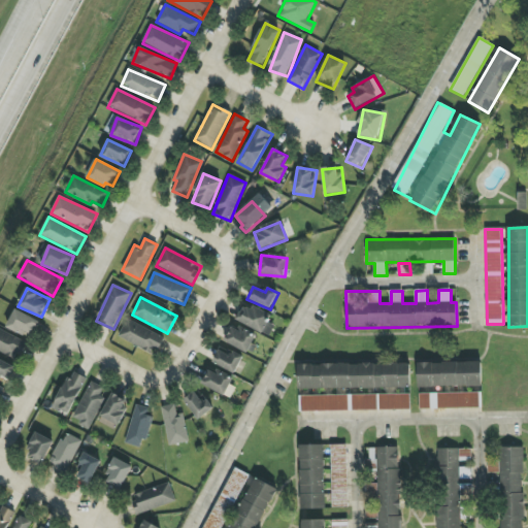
[(244,303),(236,321),(263,333),(271,316),(244,303)]
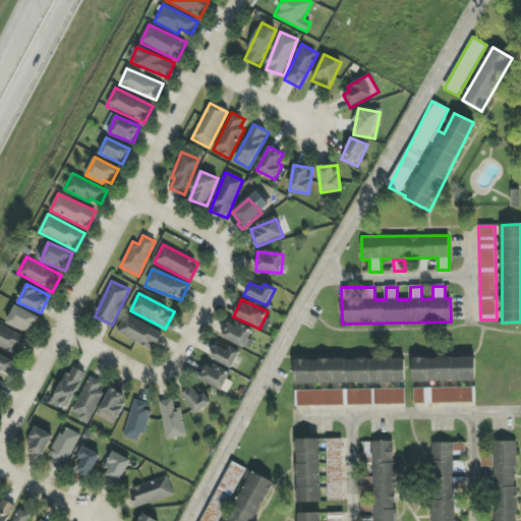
[(31,334),(39,316),(15,305),(7,323),(31,334)]
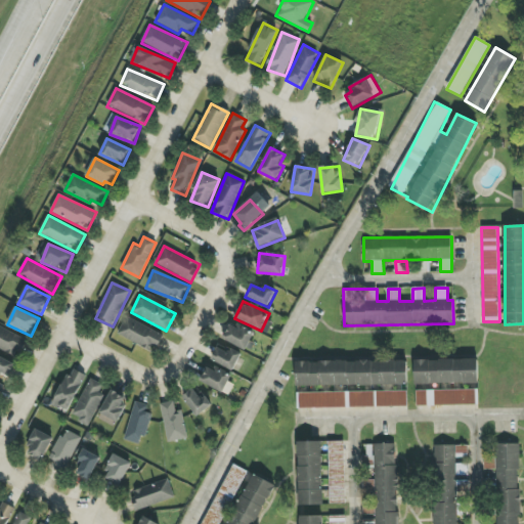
[(118,335),(154,352),(162,335),(126,317),(118,335)]
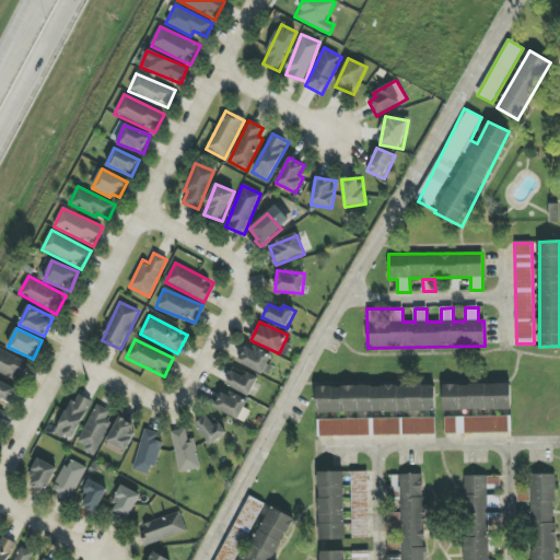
[(238,362),(263,375),(272,358),(248,345),(238,362)]
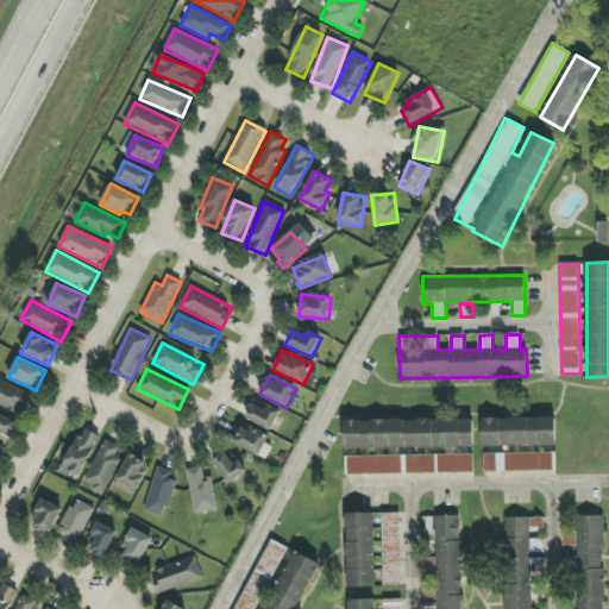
[(0,405),(23,416),(32,396),(0,380),(0,405)]
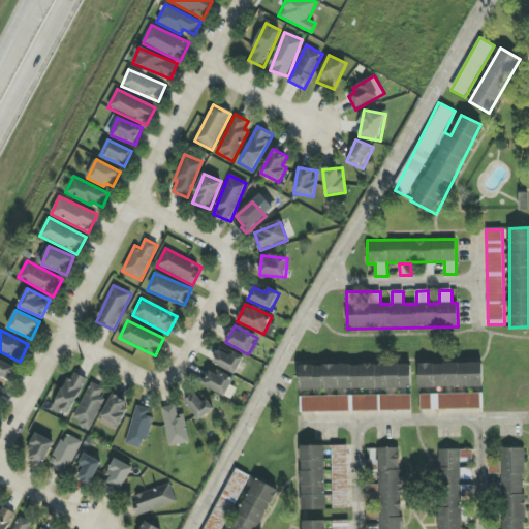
[(213,364),(237,374),(244,358),(234,352),(231,356),(219,351),(213,364)]
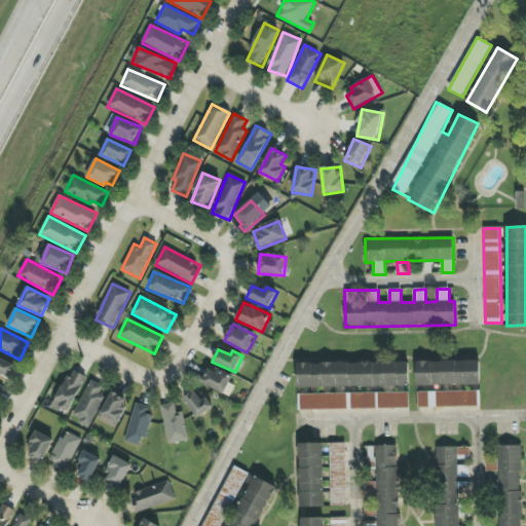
[(15,366),(0,358),(0,377),(1,374),(9,378),(15,366)]
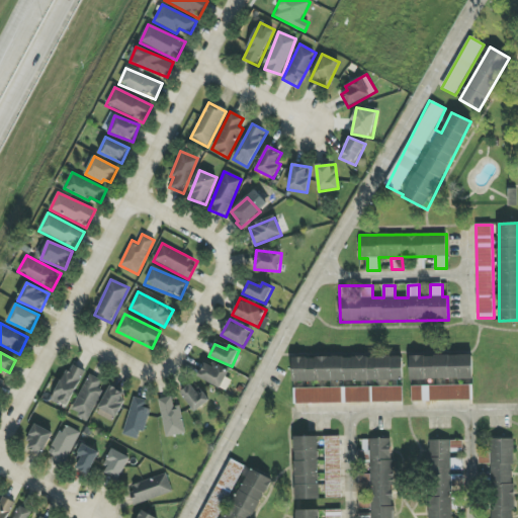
[(473,379),(472,355),(410,356),(411,380),(473,379)]
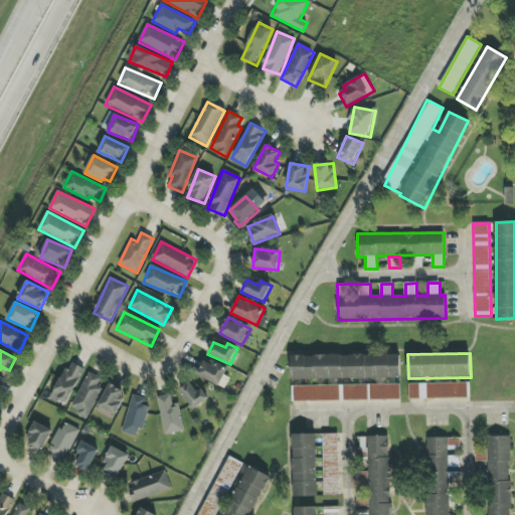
[(292,379),(400,378),(400,355),(292,356),(292,379)]
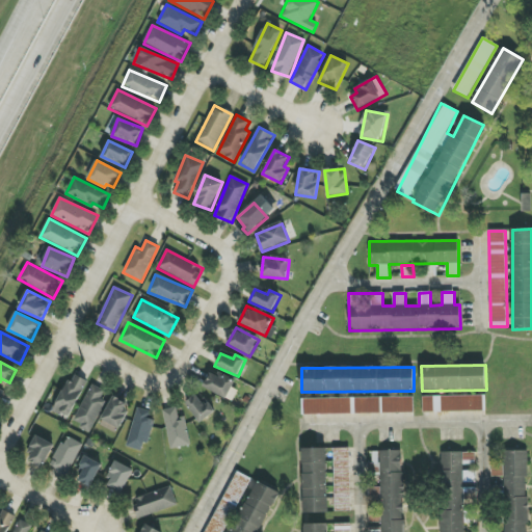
[(229,398),(235,381),(211,371),(204,389),(229,398)]
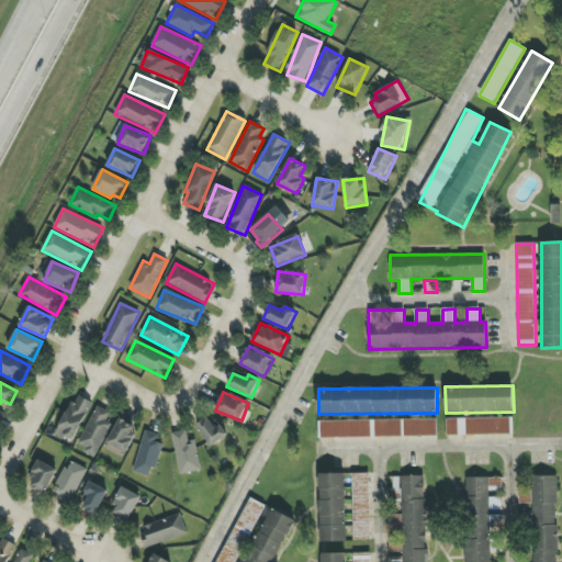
[(72,442),(92,402),(76,394),(57,435),(72,442)]
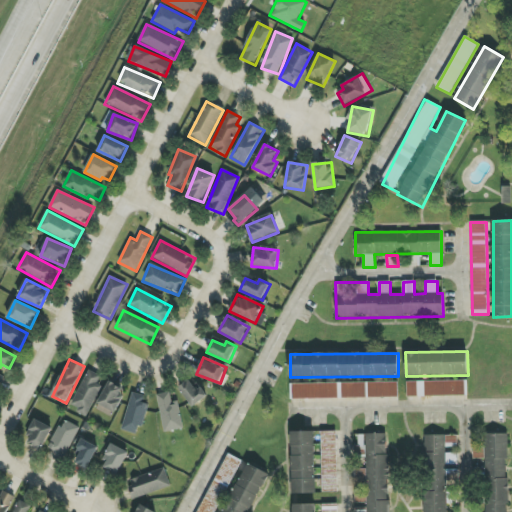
[(71,408),(87,415),(104,377),(87,370),(71,408)]
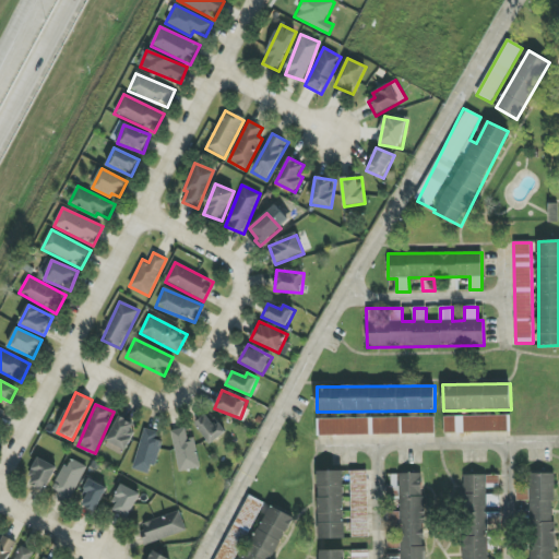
[(219,424),(215,426),(205,415),(194,424),(212,444),(226,432),(219,424)]
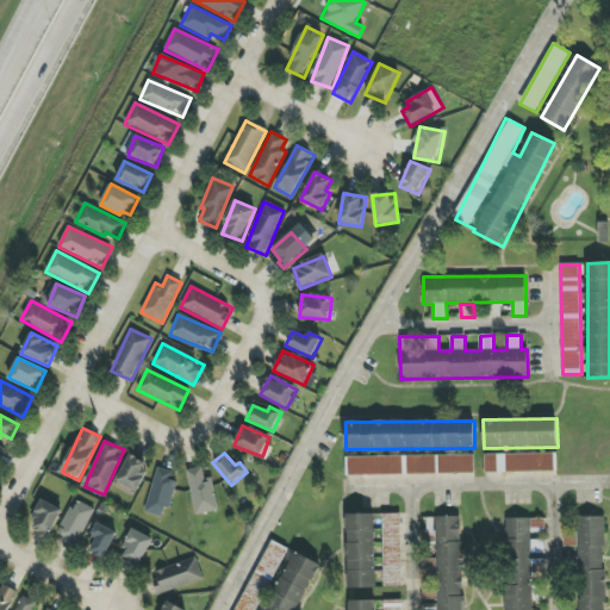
[(149,464),(130,454),(116,481),(136,491),(149,464)]
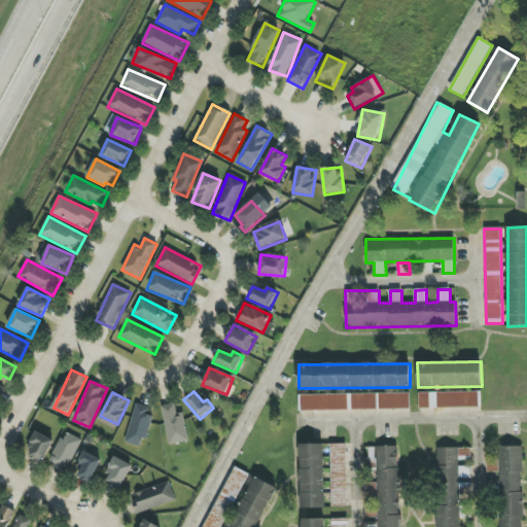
[(478,392),(419,393),(419,409),(478,408),(478,392)]
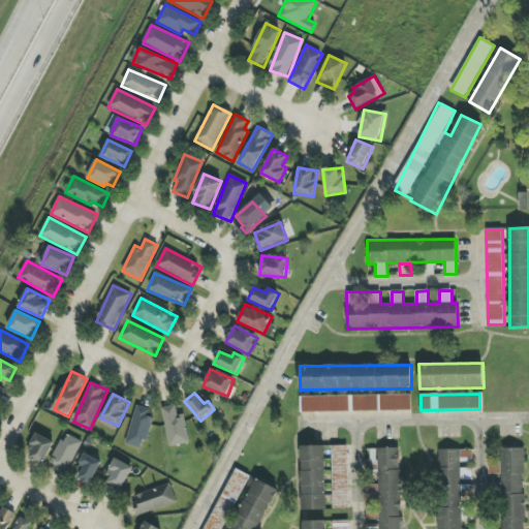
[(410,395),(301,397),(301,412),(410,411),(410,395)]
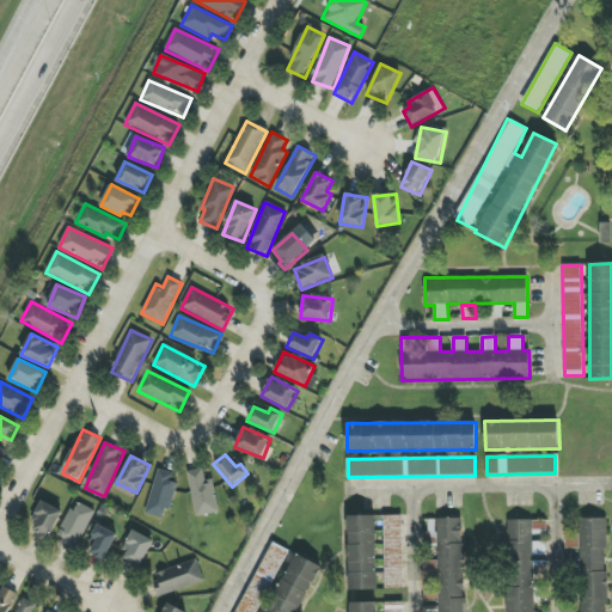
[(178,476),(158,469),(145,514),(165,520),(178,476)]
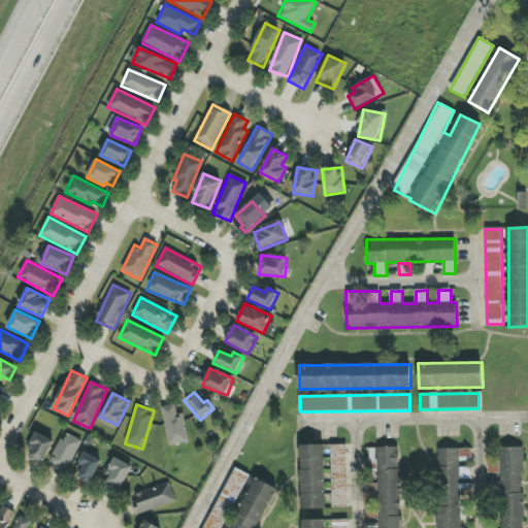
[(169,447),(189,442),(184,414),(177,415),(175,404),(162,406),(169,447)]
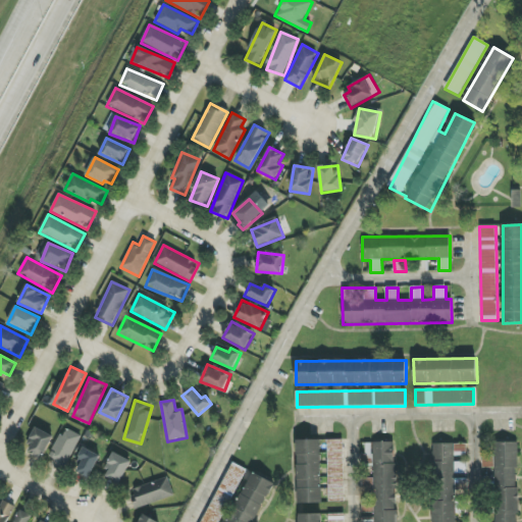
[(43,460),(53,435),(35,428),(28,444),(31,446),(28,453),(43,460)]
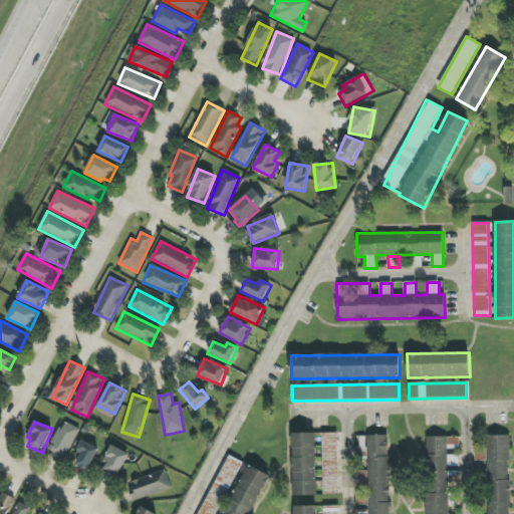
[(46,458),(63,465),(79,429),(63,422),(46,458)]
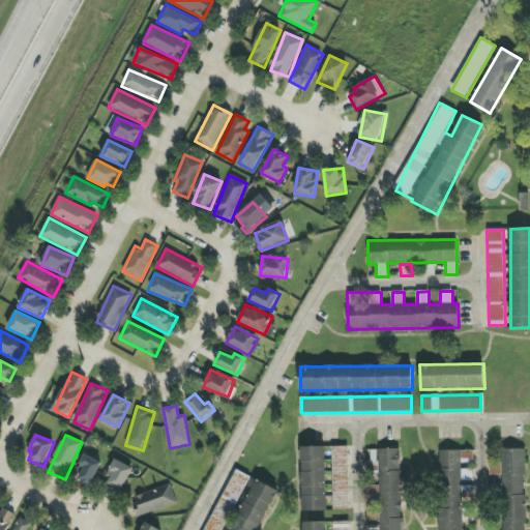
[(302,511),(327,511),(325,446),(300,447),(302,511)]
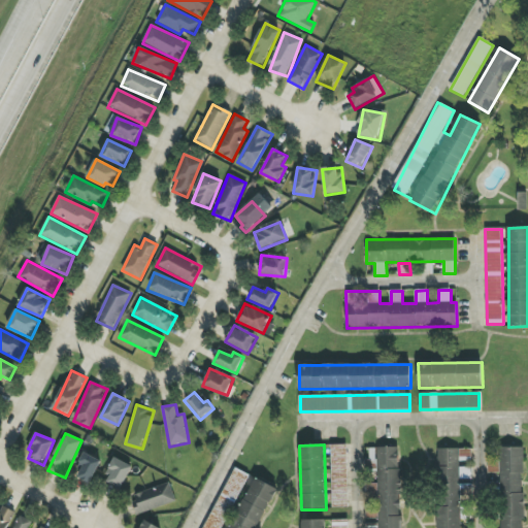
[(331,446),(332,507),(349,507),(347,444),(331,446)]
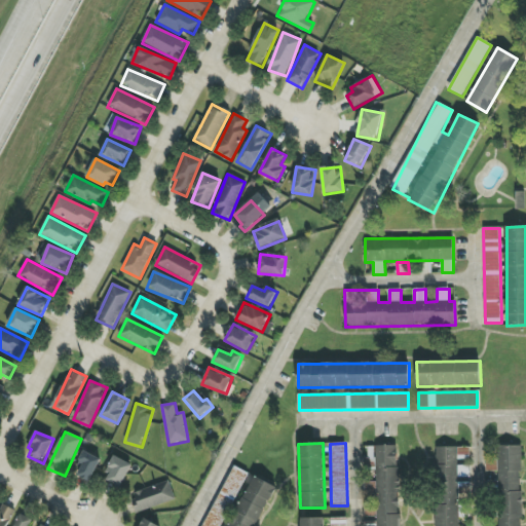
[(399,525),(398,446),(369,446),(369,458),(364,458),(364,470),(376,470),(377,482),(364,483),(365,525),(399,525)]
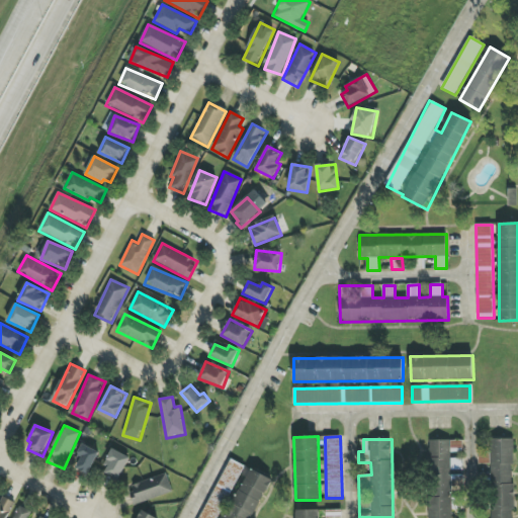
[(513,517),(513,439),(490,439),(490,452),(479,453),(479,464),(491,464),(491,517),(513,517)]
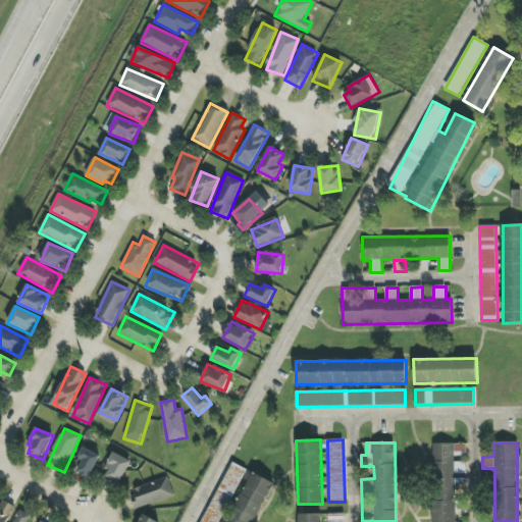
[(455,521),(454,444),(431,445),(432,521),(455,521)]
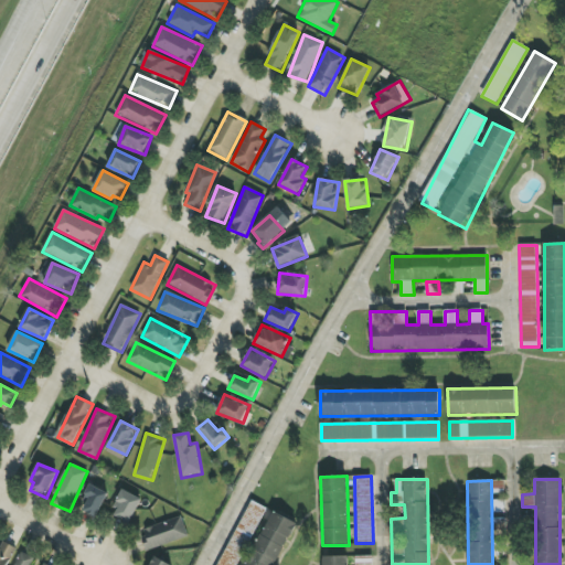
[(492,493),(504,493),(503,481),(492,481),(492,493)]
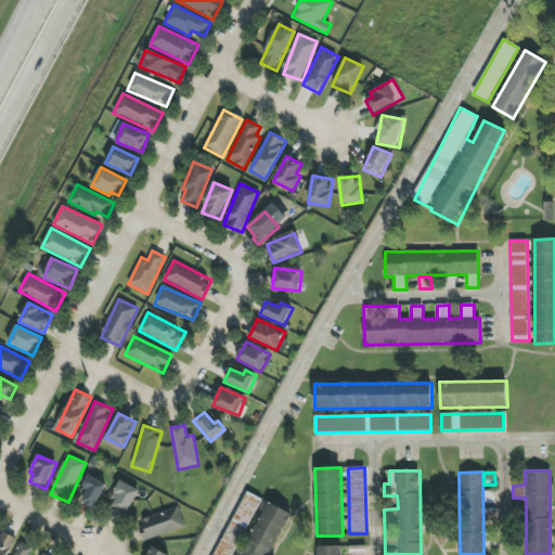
[(79,501),(95,508),(106,485),(90,477),(79,501)]
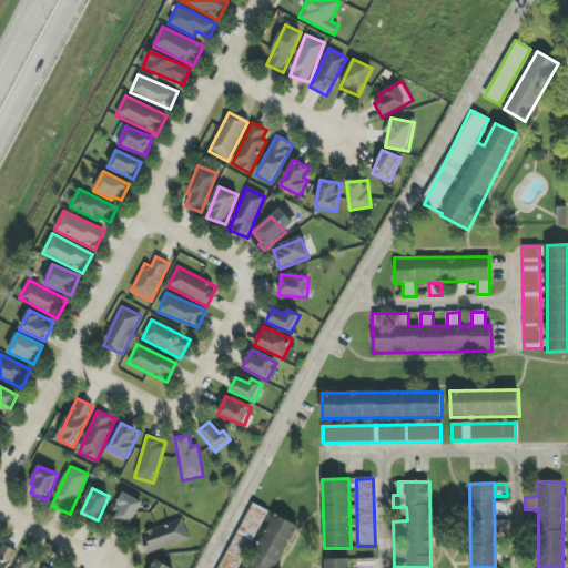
[(142,501),(122,493),(115,510),(119,511),(115,520),(132,527),(142,501)]
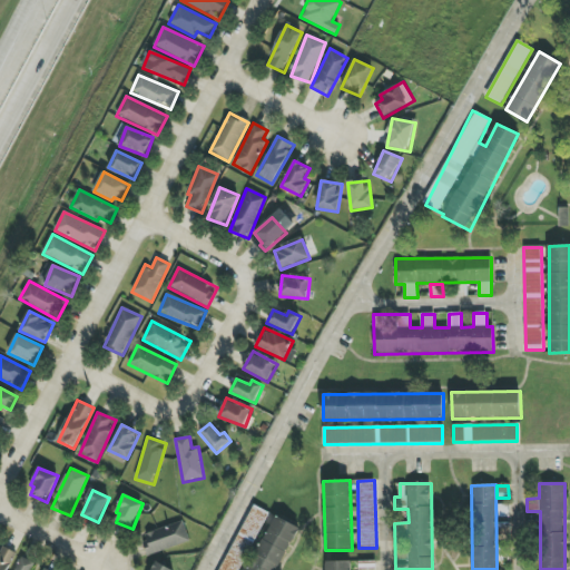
[(239,569),(268,512),(253,504),(219,569),(239,569)]
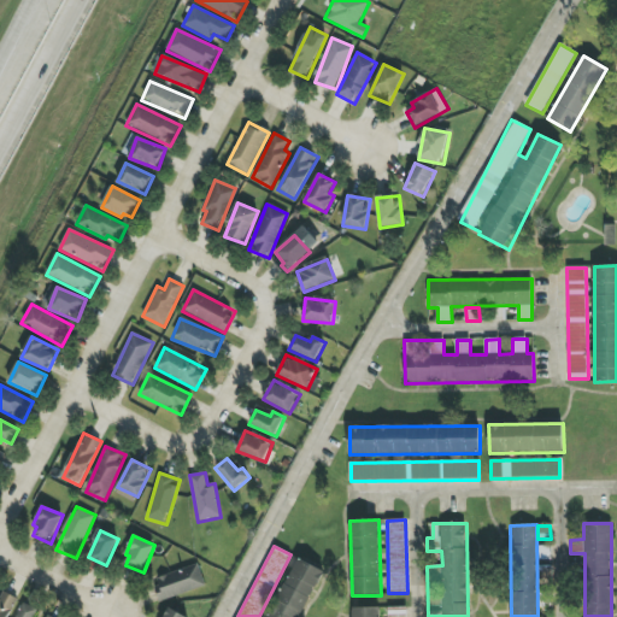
[(268,616),(299,616),(322,570),(295,558),(268,616)]
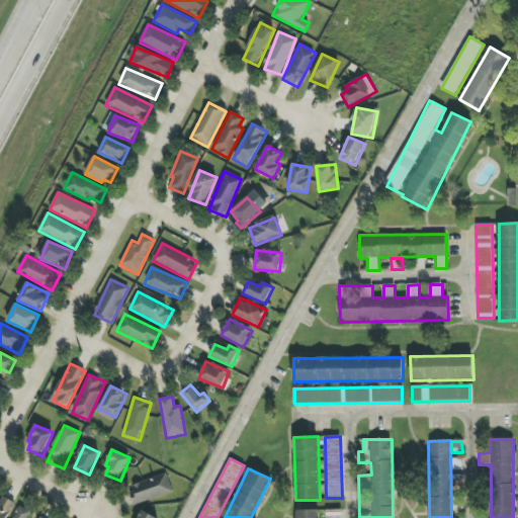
[(173,493),(167,473),(128,487),(135,505),(173,493)]
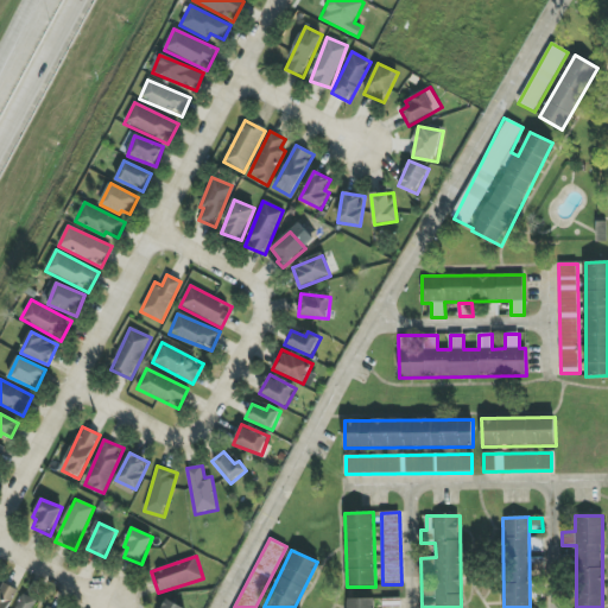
[(0,607),(8,607),(18,590),(0,581),(0,607)]
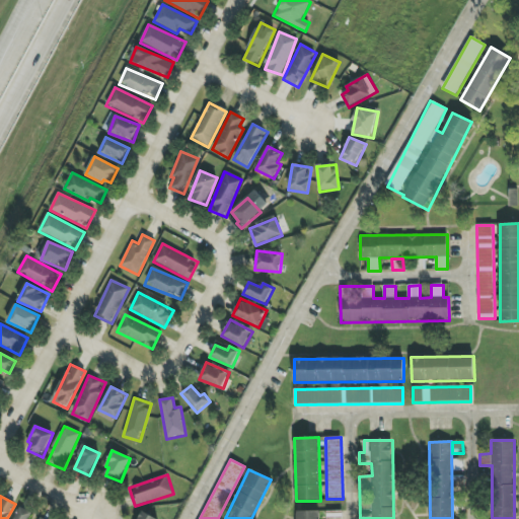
[(28,518),(31,513),(18,507),(12,518),(28,518)]
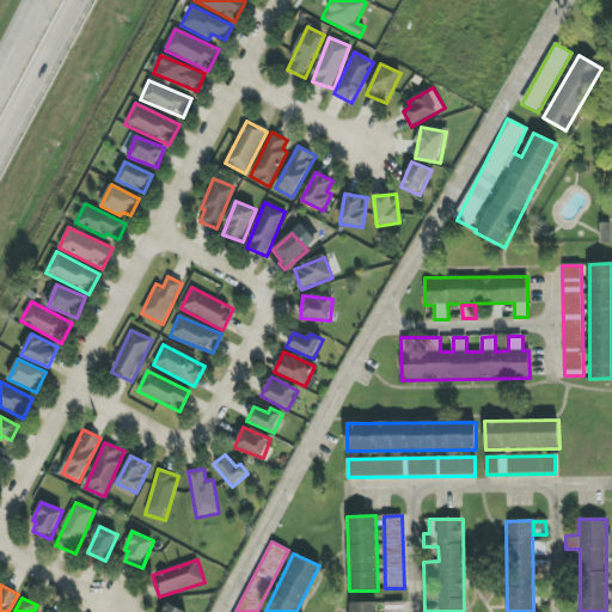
All buildings are outlined.
